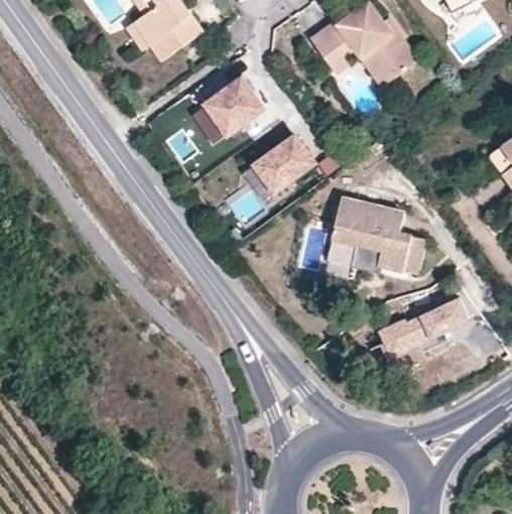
[(131,0),(133,2),(135,0),(154,0),(158,5),(143,16),(134,22),(150,46),(160,61),(202,33),(184,7),(179,0),(131,0)]
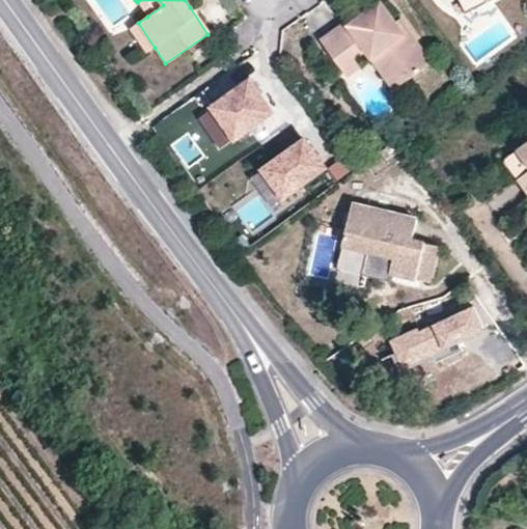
[(139,0),(137,2),(147,17),(163,5),(159,0),(139,0)]
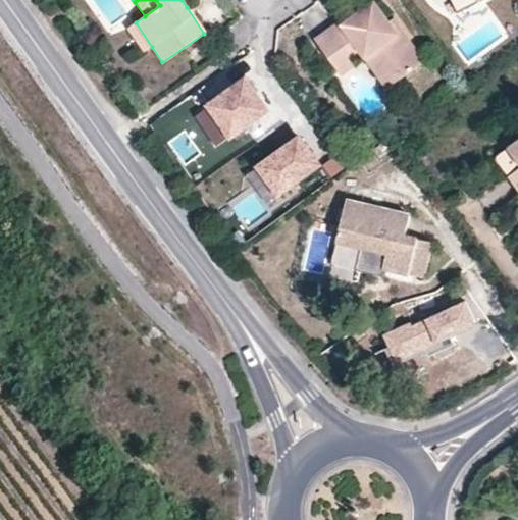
[(329,61),(344,51),(354,45),(362,56),(373,48),(397,80),(422,58),(401,29),(395,33),(384,17),(372,0),(368,0),(340,20),(337,18),(312,36),(329,61)]
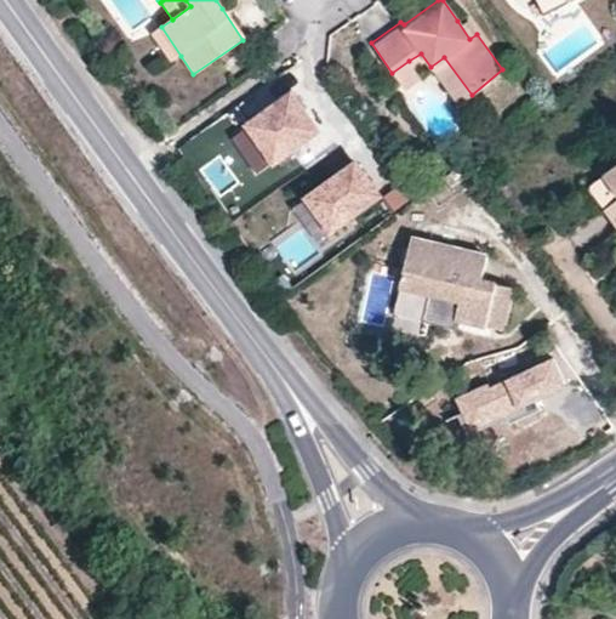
[(531,0),(539,12),(562,0),(531,0)]
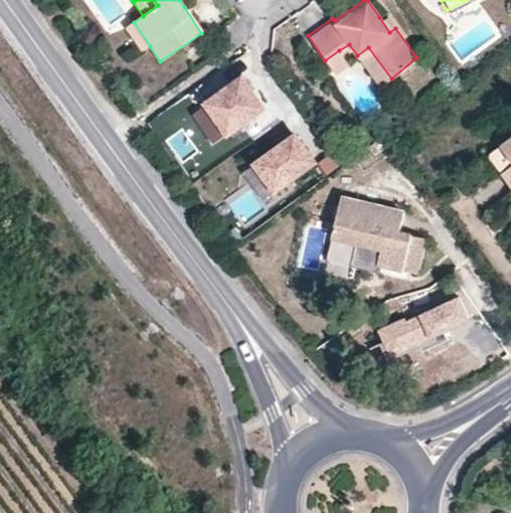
[(385,13),(379,17),(389,32),(395,28),(385,13)]
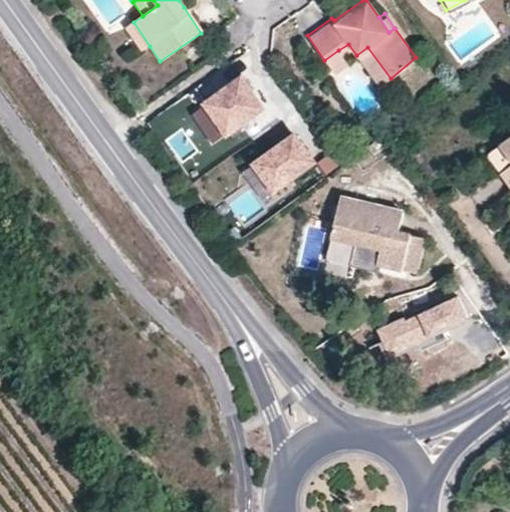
[(150,46),(134,22),(124,28),(142,52),(150,46)]
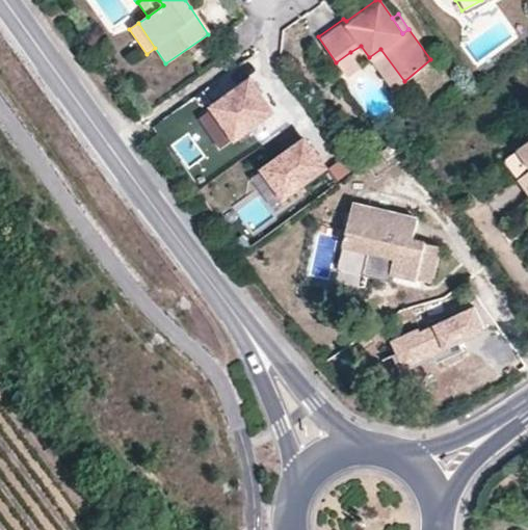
[(380,49),(369,57),(393,88),(404,81),(380,49)]
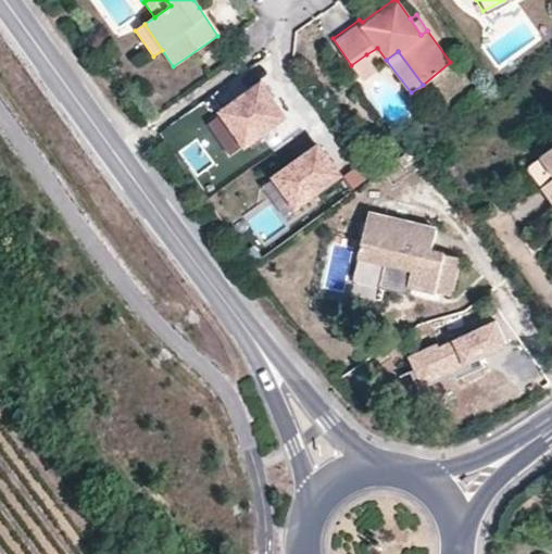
[(374,65),(366,54),(351,65),(359,76),(374,65)]
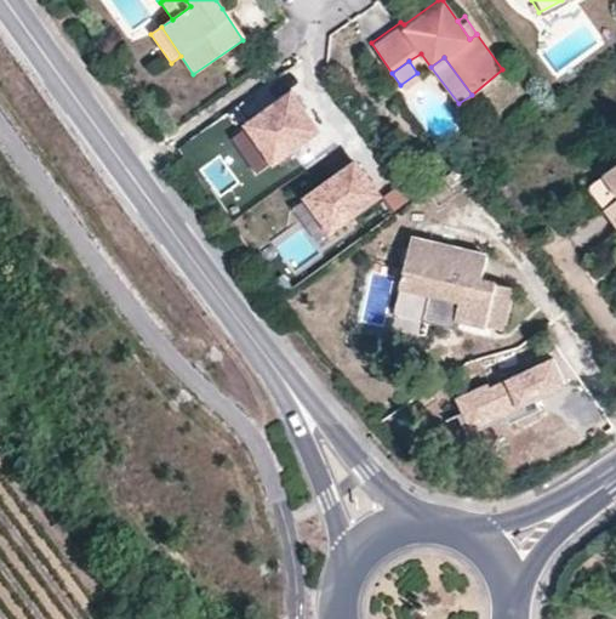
[(295,97),(247,130),(275,169),(323,136),(295,97)]
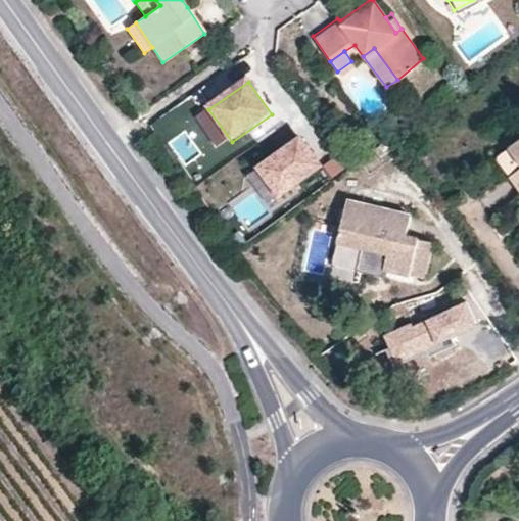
[(507,174),(518,191),(518,134),(504,145),(518,164),(507,174)]
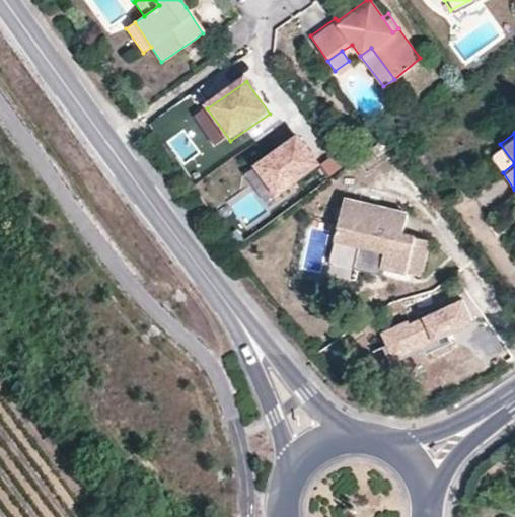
[(298,140),(258,170),(279,199),(319,168),(298,140)]
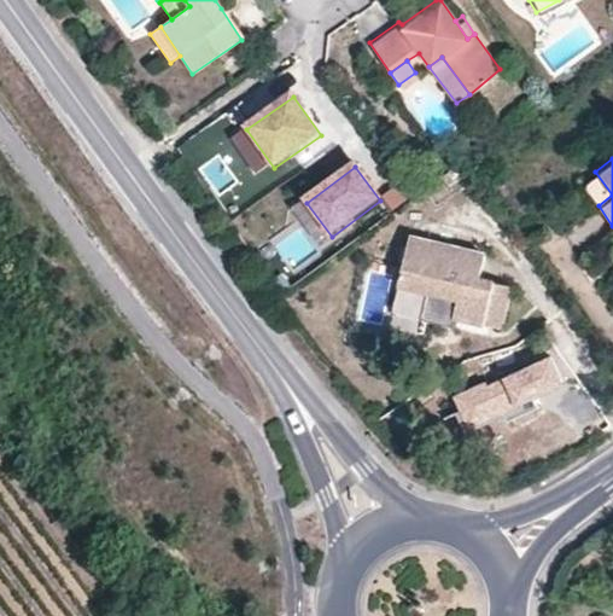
[(396,187),(383,197),(393,210),(407,201),(396,187)]
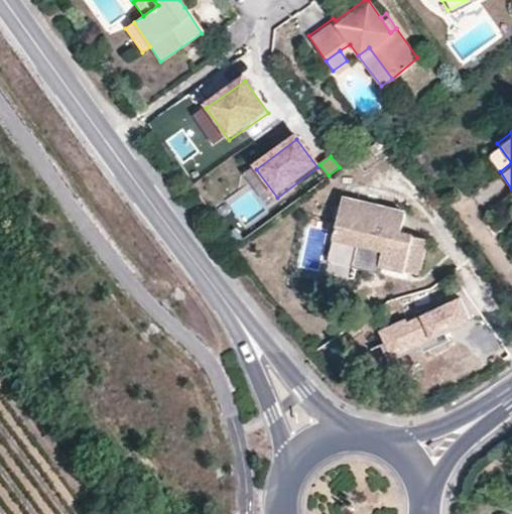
[(330,237),(362,244),(378,248),(376,259),(375,264),(400,270),(409,233),(397,230),(402,210),(340,195),(330,237)]
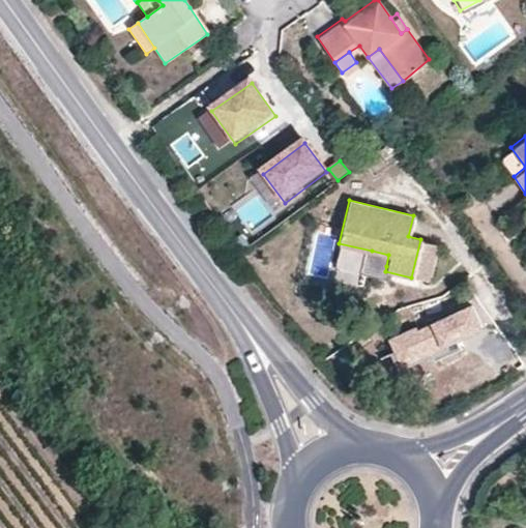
[(240,235),(230,243),(238,254),(249,245),(240,235)]
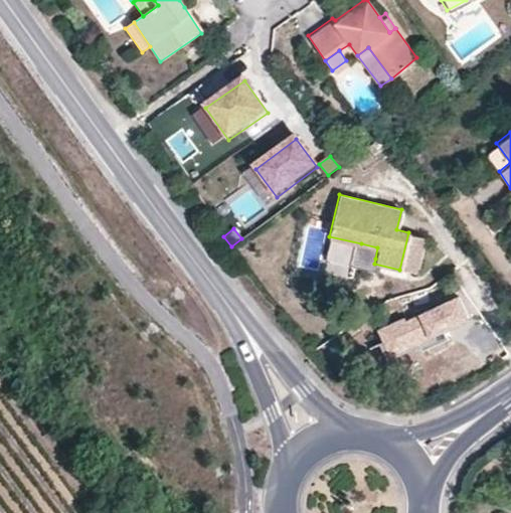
[(420,236),(408,232),(399,270),(413,272),(420,236)]
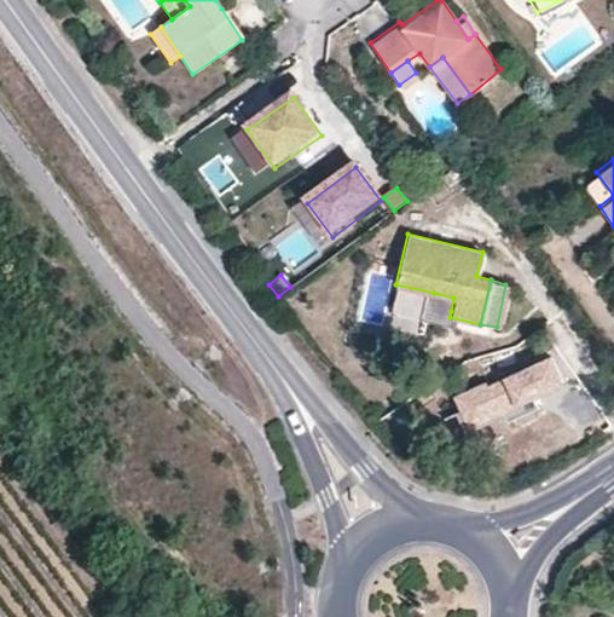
[(453,298),(434,293),(430,306),(451,311),(453,298)]
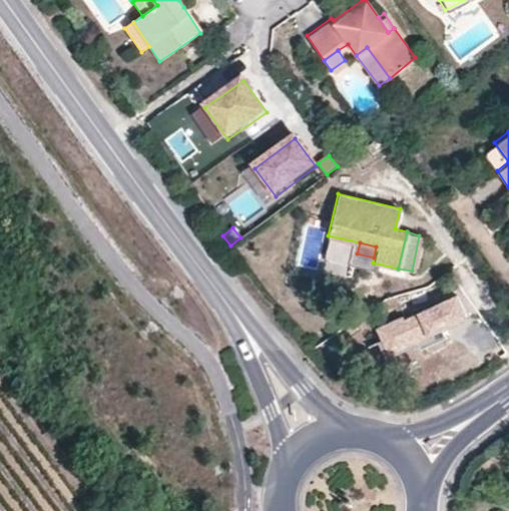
[(473,324),(460,296),(375,333),(387,361),(473,324)]
